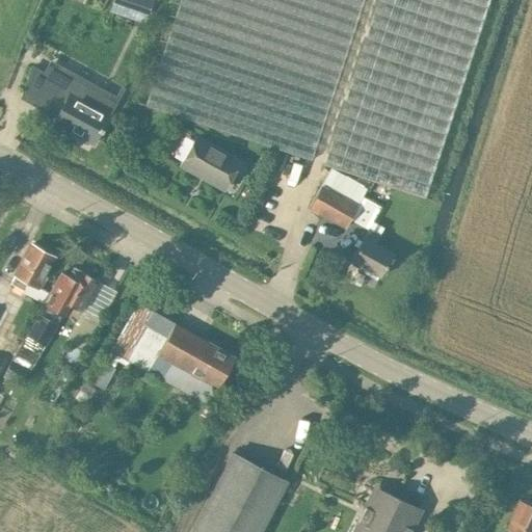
[(311,158),(362,0),(178,0),(144,104),(311,158)]
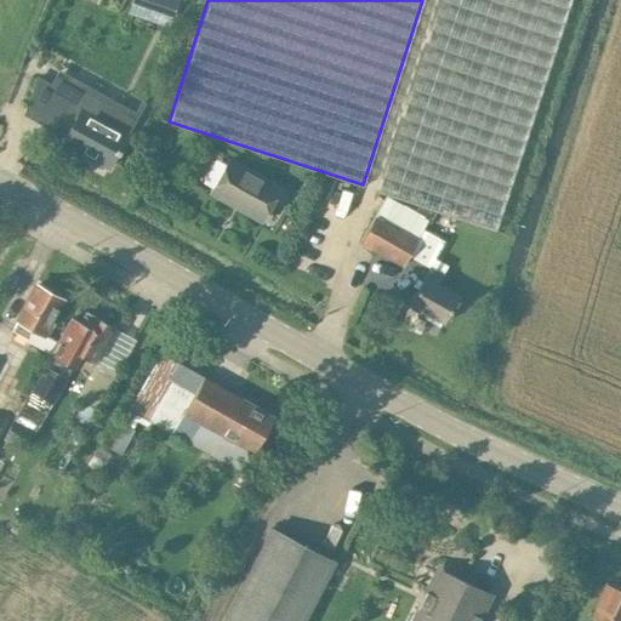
[(501,214),(570,0),(440,0),(379,189),(499,227),(503,215),(501,214)]
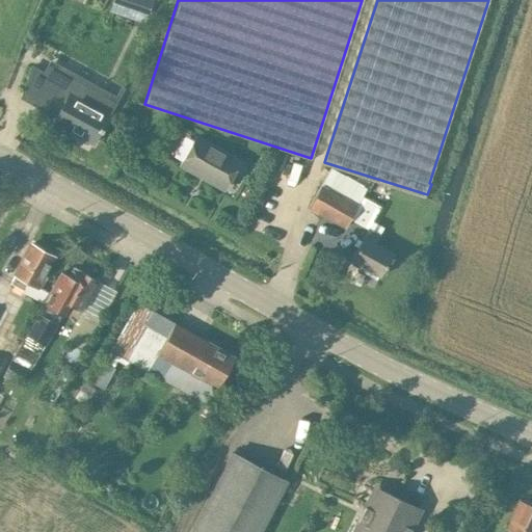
[(30,67),(23,90),(59,110),(53,122),(92,143),(99,132),(101,133),(103,130),(101,129),(107,116),(116,101),(61,71),(56,81),(30,67)]
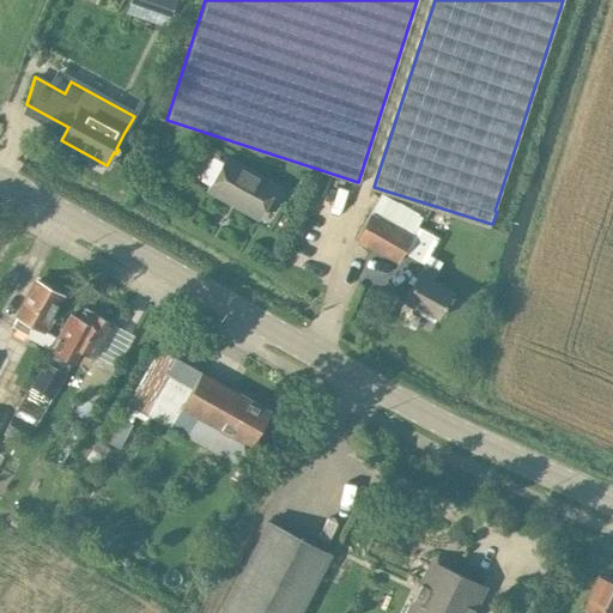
[(256,219),(274,187),(224,159),(206,190),(256,219)]
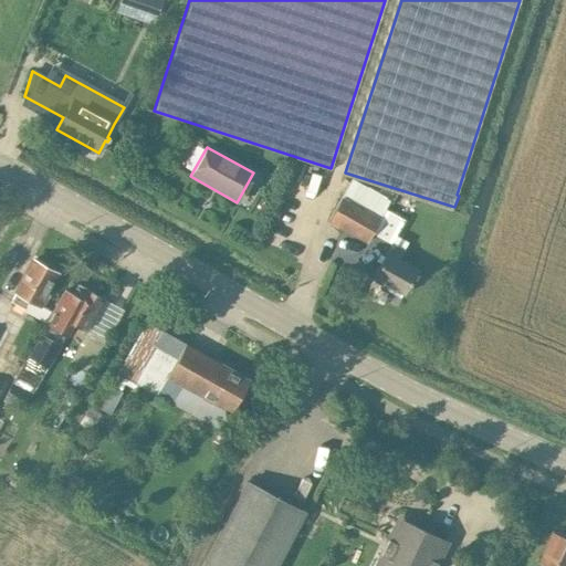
[(405,221),(385,210),(389,202),(379,196),(352,180),(328,220),(367,242),(373,233),(391,244),(405,221)]
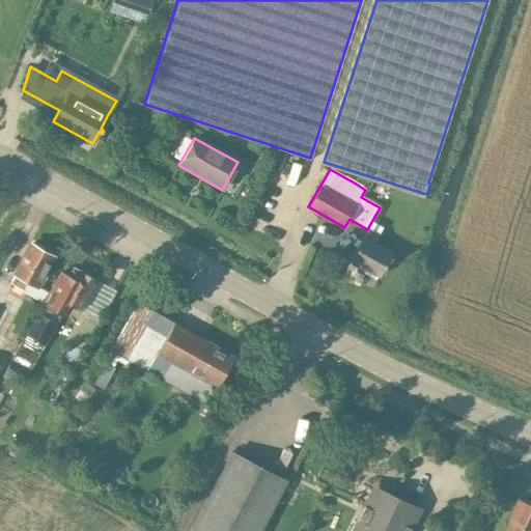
[(391,254),(373,244),(379,235),(367,229),(350,259),(379,276),(391,254)]
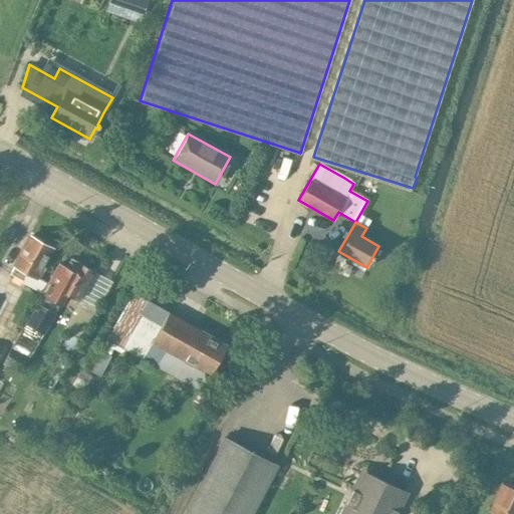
[(15,265),(10,273),(21,280),(26,271),(36,277),(51,248),(30,237),(15,265)]
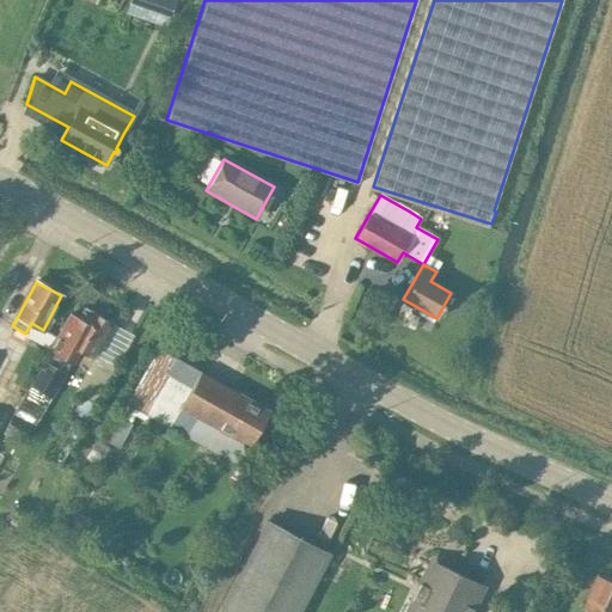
[(43,361),(30,385),(47,393),(60,369),(66,372),(72,361),(79,349),(93,356),(111,324),(111,323),(92,313),(91,314),(83,310),(78,319),(69,313),(43,361)]
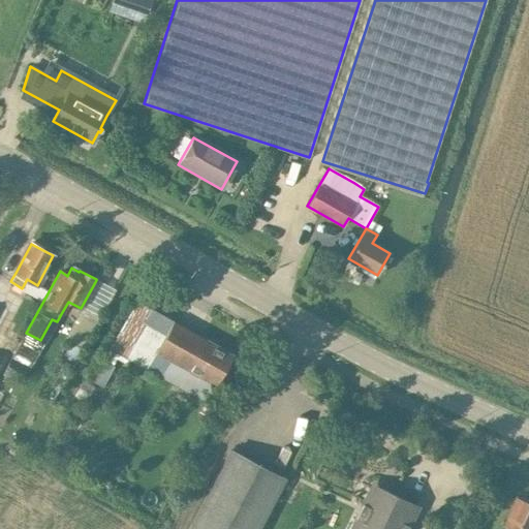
[(232,354),(136,301),(101,361),(95,358),(85,377),(103,387),(114,367),(112,366),(116,359),(125,364),(127,360),(146,369),(207,402),(232,354)]
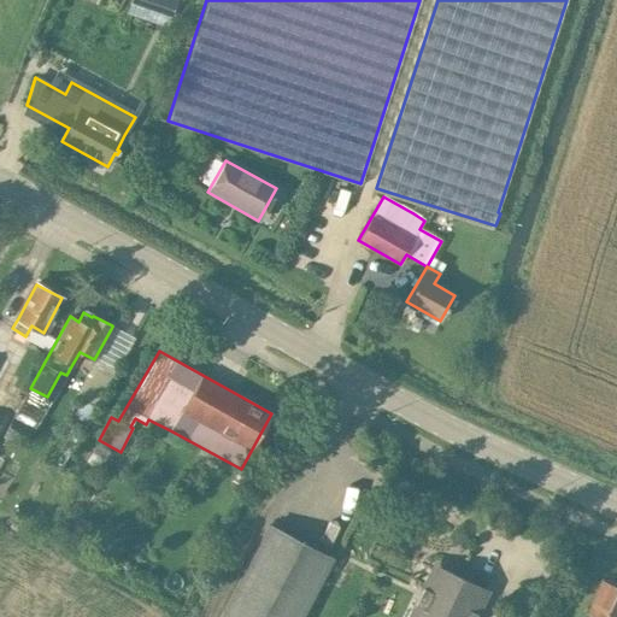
[(109,386),(86,374),(75,394),(82,398),(72,416),(88,424),(109,386)]
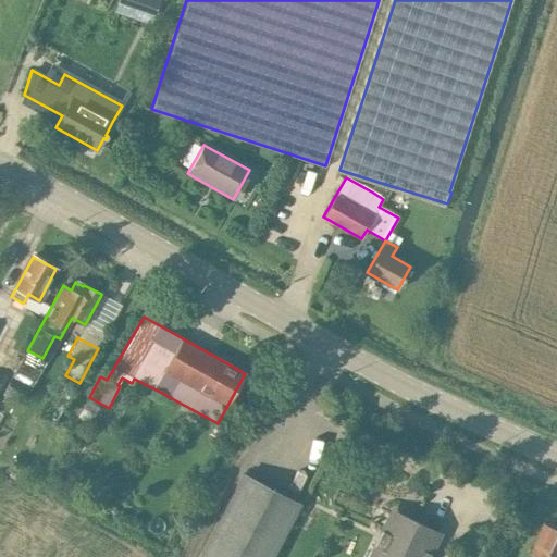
[(26,386),(10,379),(2,392),(3,394),(19,401),(26,386)]
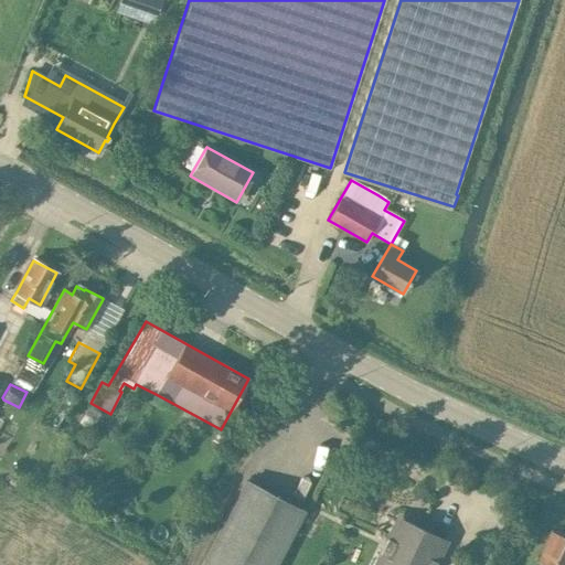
[(123,448),(116,461),(124,466),(131,454),(123,448)]
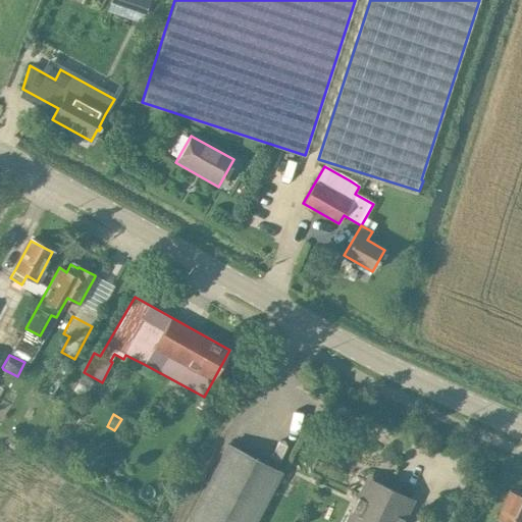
[(255,521),(281,473),(227,445),(186,521),(255,521)]
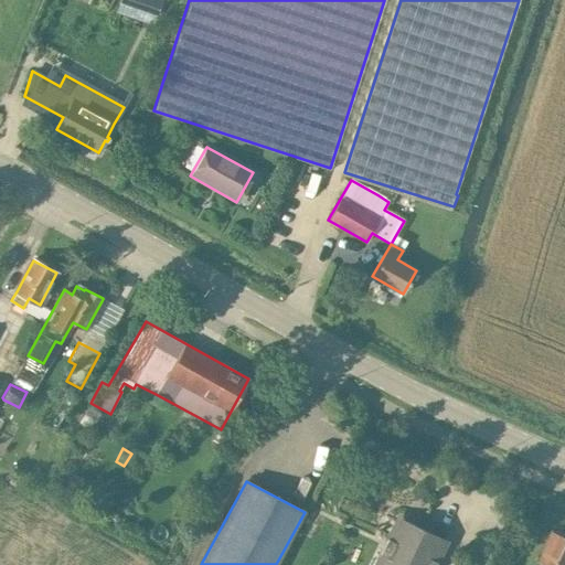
[(400,522),(377,564),(430,564),(443,542),(400,522)]
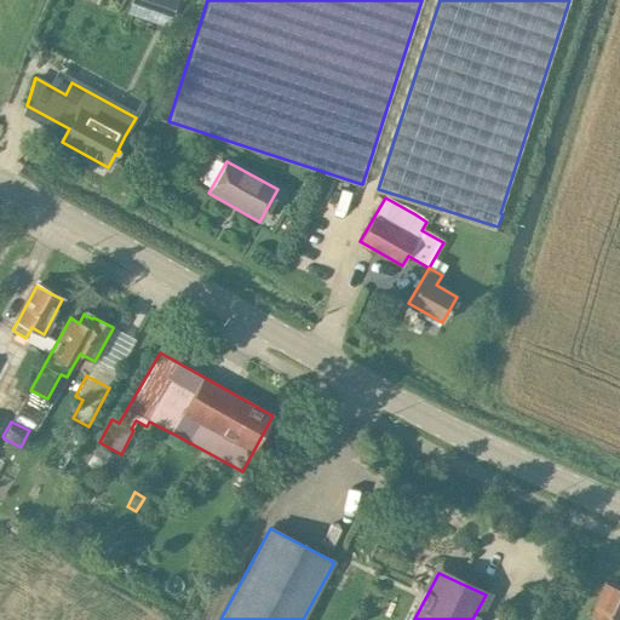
[(587,616),(585,619),(619,619),(619,585),(613,583),(608,585),(606,584),(590,618),(587,616)]
